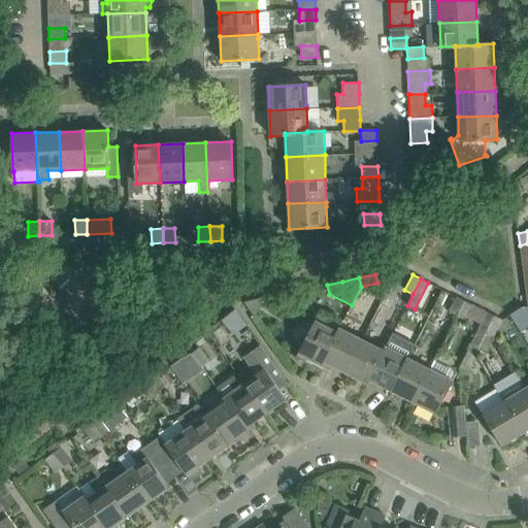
[(435,303),(441,290),(433,285),(427,299),(435,303)]
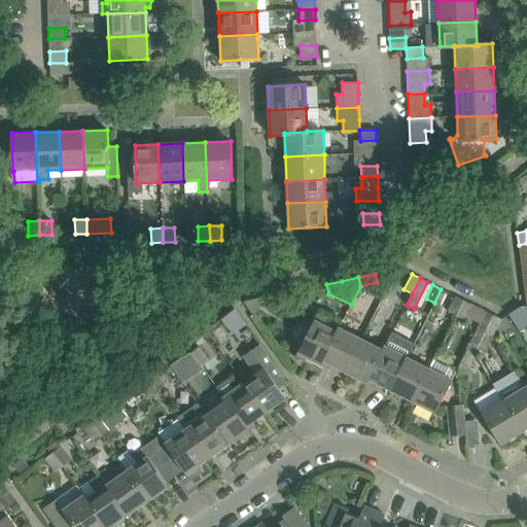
[(243,302),(252,315),(258,311),(260,300),(259,296),(244,301),(243,302)]
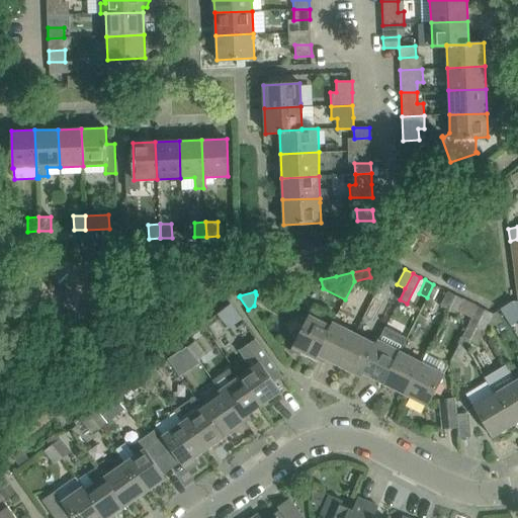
[(448,311),(455,295),(448,291),(440,307),(448,311)]
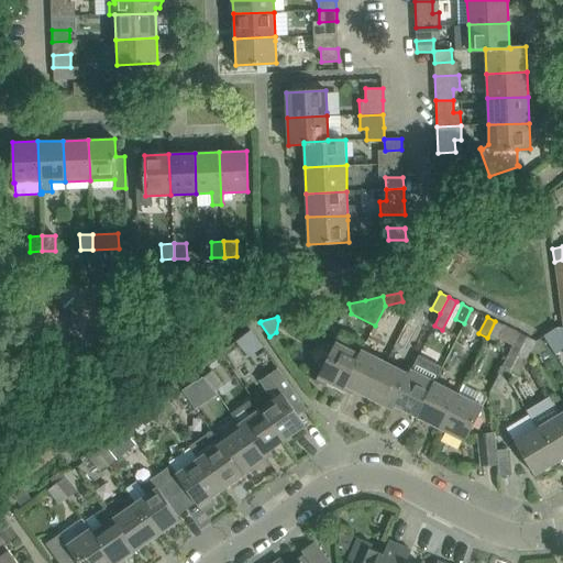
[(519,333),(504,326),(495,321),(487,338),(495,342),(498,338),(514,345),(519,333)]
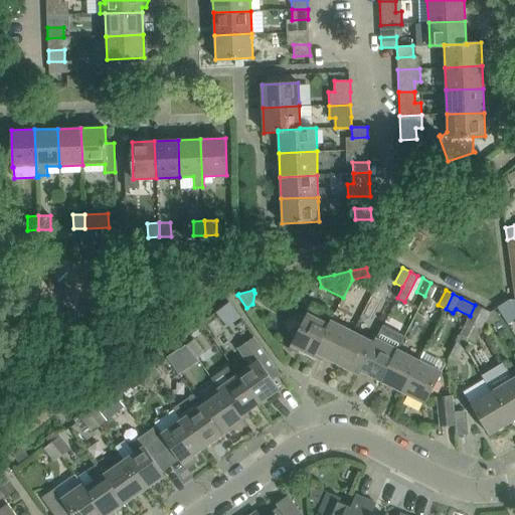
[(221,319),(234,309),(229,302),(215,312),(221,319)]
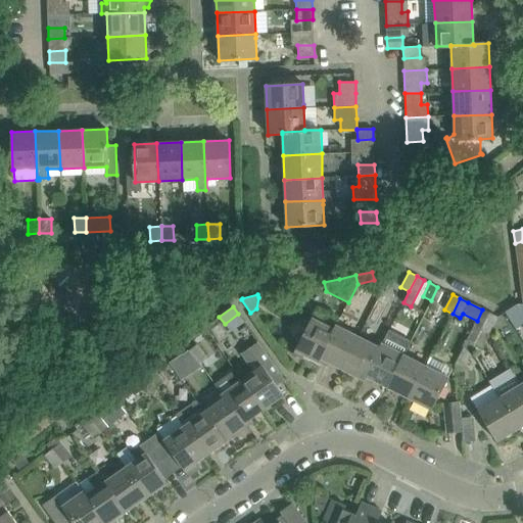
[(497,317),(489,313),(482,310),(477,321),(464,347),(471,351),(475,344),(482,347),(497,317)]
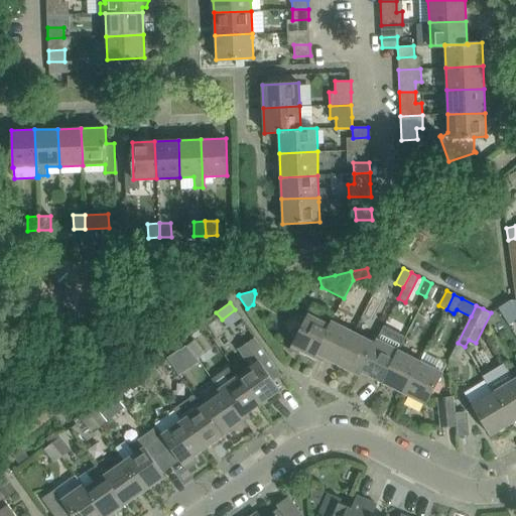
[(307,313),(305,316),(299,313),(290,316),(285,326),(288,334),(295,338),(289,350),(298,354),(300,350),(313,357),(332,321),(331,320),(329,325),(307,313)]
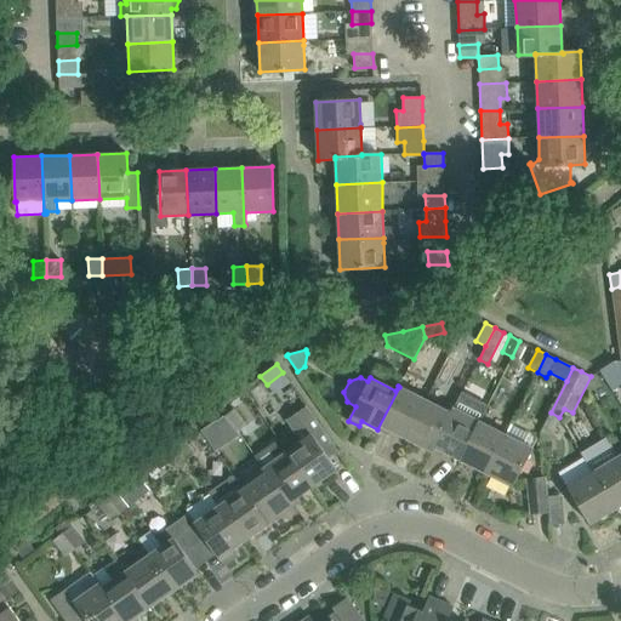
[(405,438),(425,400),(399,387),(377,429),(388,434),(391,429),(405,438)]
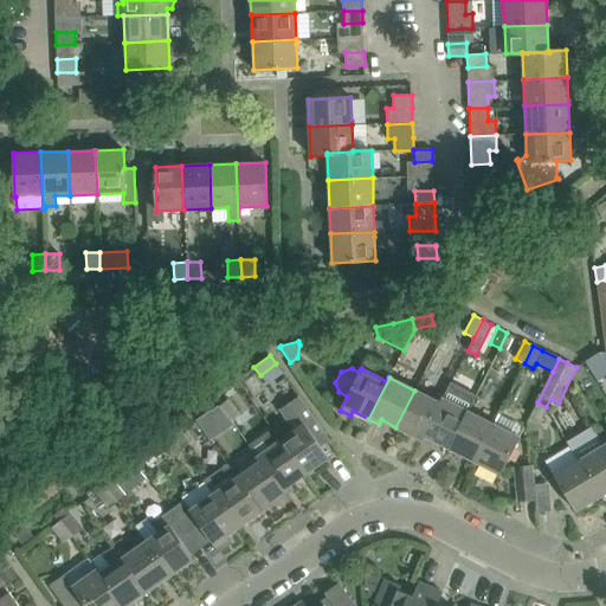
[(421,440),(451,382),(442,399),(440,398),(438,403),(414,391),(395,427),(421,440)]
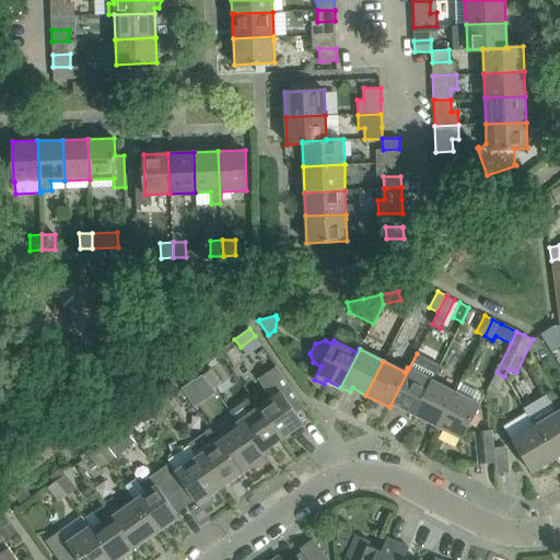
[(440,365),(431,360),(417,353),(389,407),(398,411),(400,407),(415,415),(440,365)]
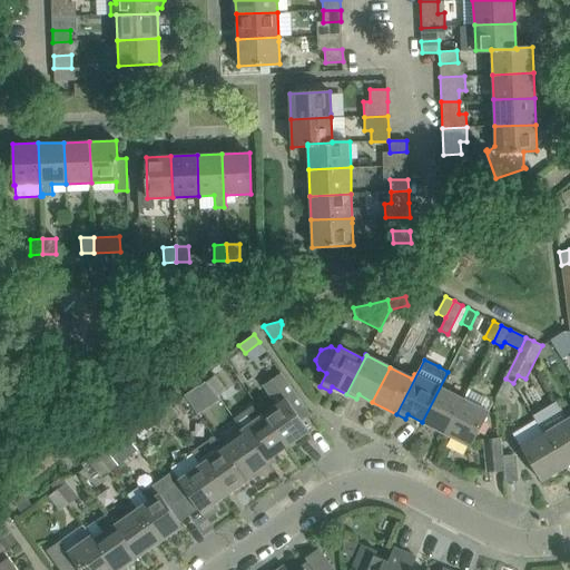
[(469,387),(462,399),(440,387),(448,372),(422,422),(445,434),(469,389),(469,387)]
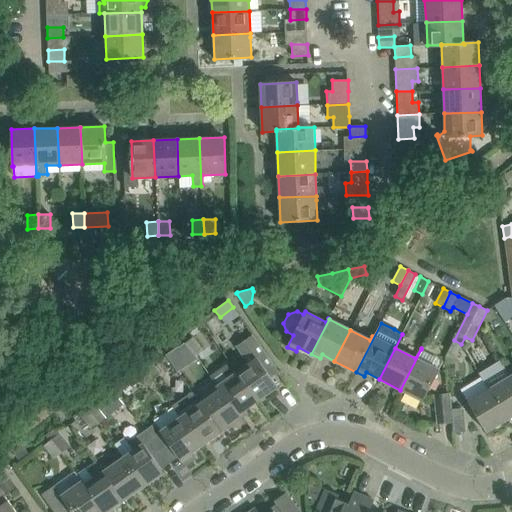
[(271,377),(279,372),(252,335),(236,346),(249,364),(238,372),(258,401),(277,387),(271,377)]
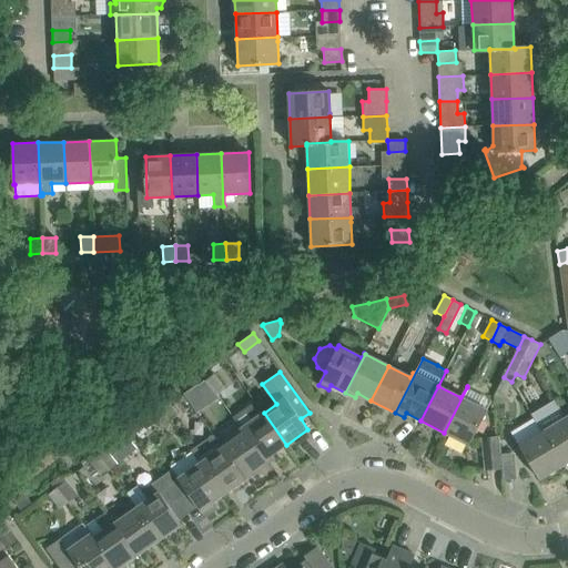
[(216,395),(224,389),(214,375),(206,381),(216,395)]
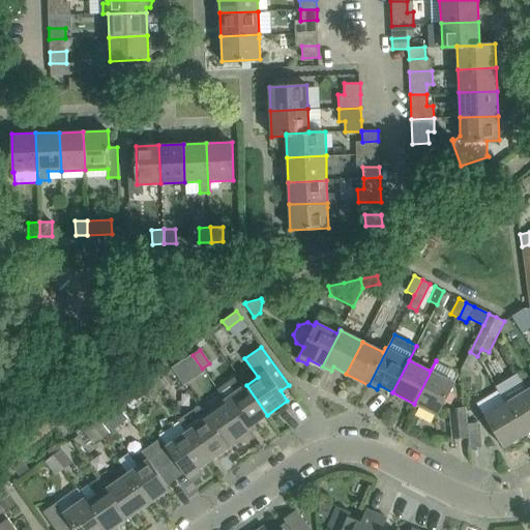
[(470,372),(477,356),(470,352),(462,367),(470,372)]
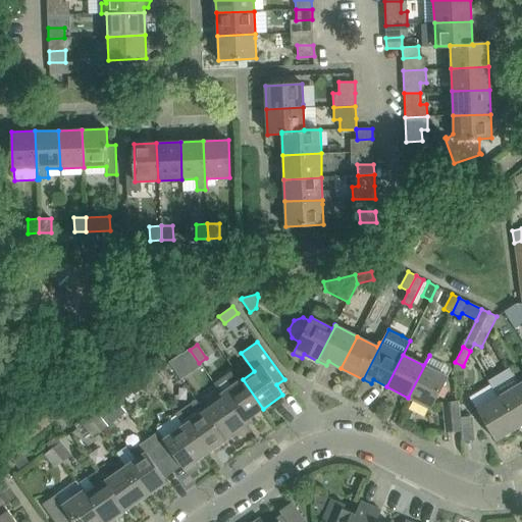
[(192,368),(199,363),(190,350),(183,355),(192,368)]
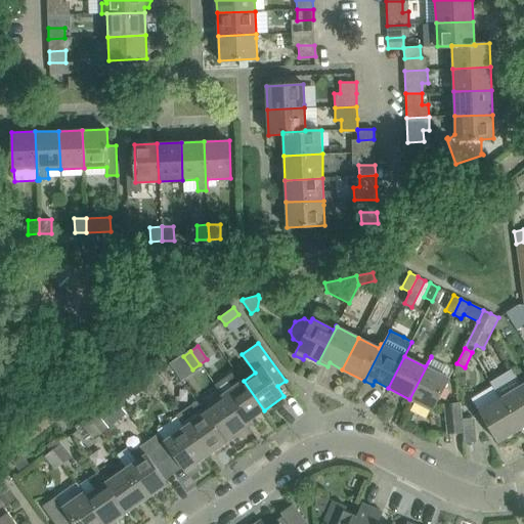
[(433,410),(448,379),(453,369),(431,357),(409,399),(433,410)]
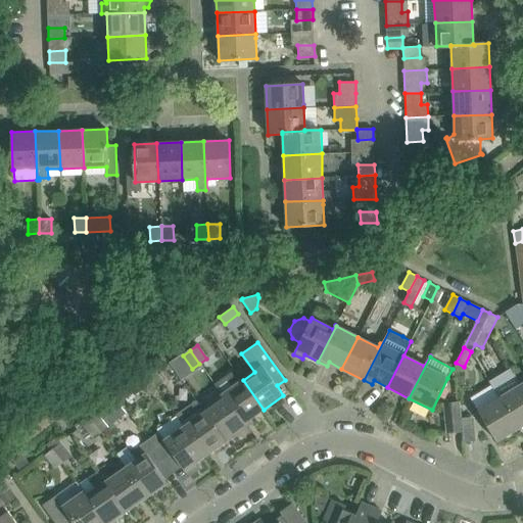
[(157,388),(164,382),(153,369),(146,375),(157,388)]
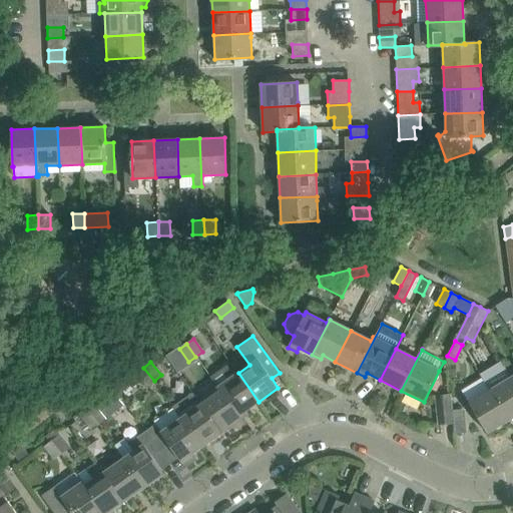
[(148,386),(154,381),(143,368),(137,373),(148,386)]
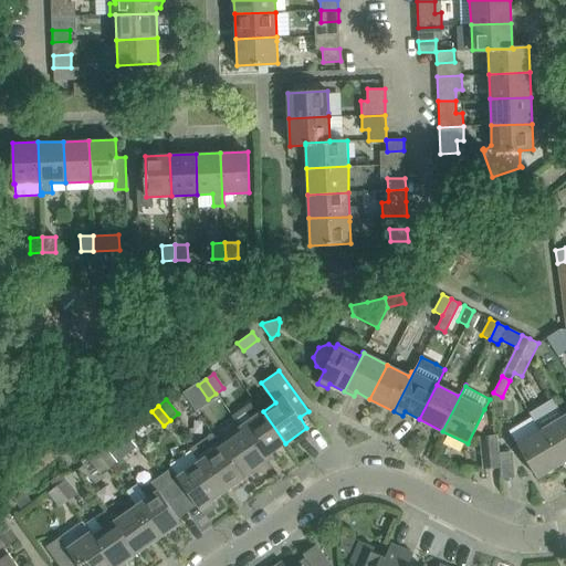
[(271,452),(285,443),(263,411),(241,427),(266,462),(274,457),(271,452)]
